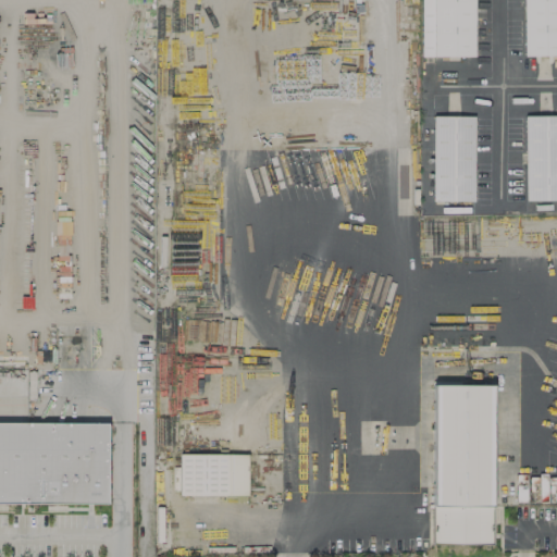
[(434,0),(434,57),(477,57),(477,0),(434,0)]
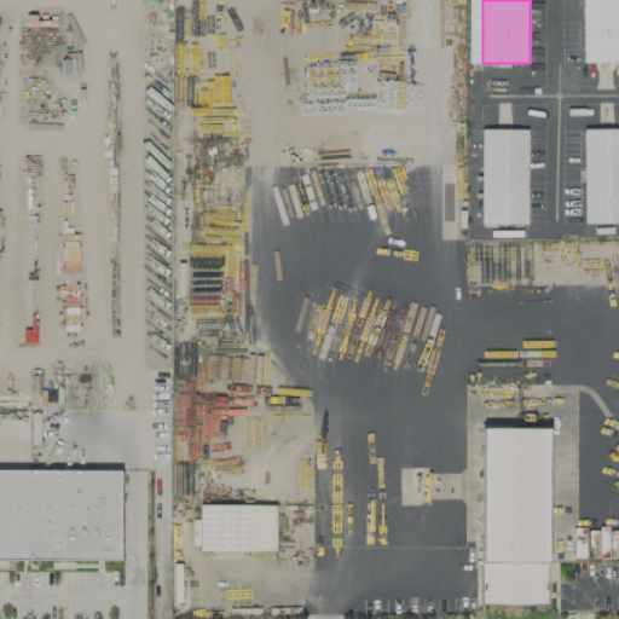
[(618,0),(584,0),(585,62),(618,61),(618,0)]
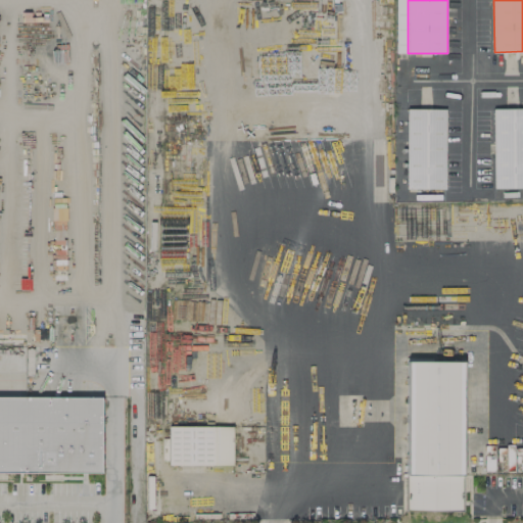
[(408,109),(408,189),(446,189),(446,109),(408,109)]
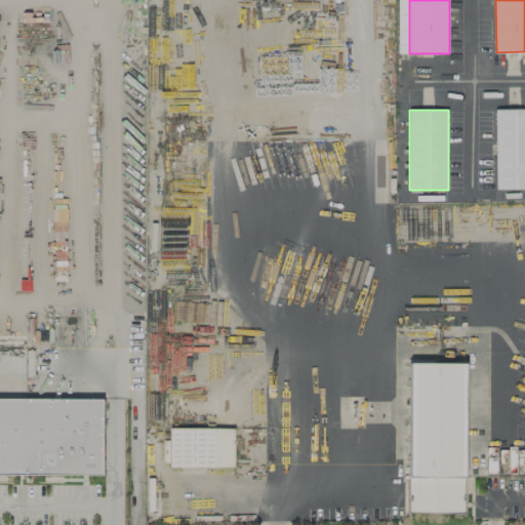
[(524,110),(497,111),(498,191),(524,190),(524,110)]
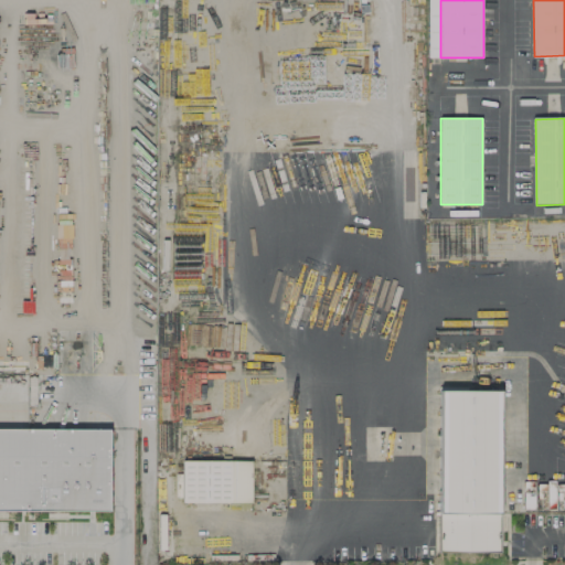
[(439,391),(438,552),(497,552),(498,391),(439,391)]
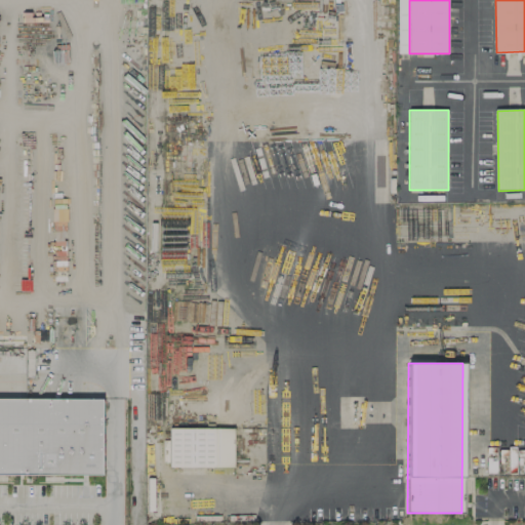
[(0,398),(0,474),(99,475),(101,399),(0,398)]
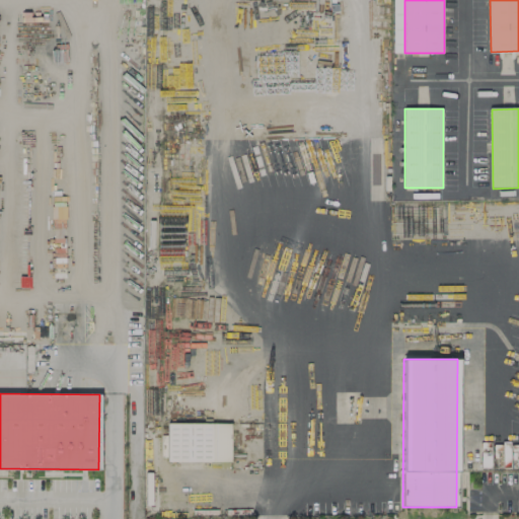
[(166,460),(229,461),(229,423),(166,422),(166,460)]
